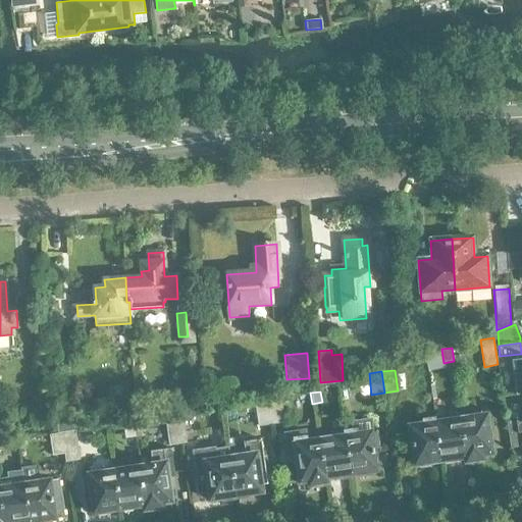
[(268,402),(271,423),(284,421),(280,400),(268,402)]
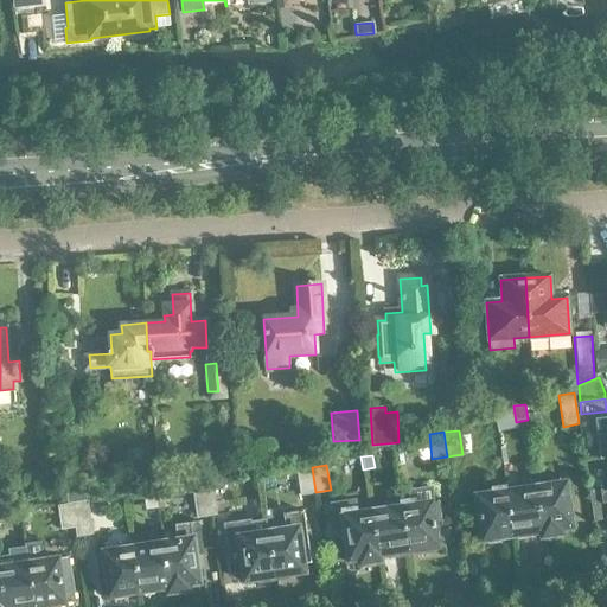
[(300,494),(315,492),(312,467),(296,471),(300,494)]
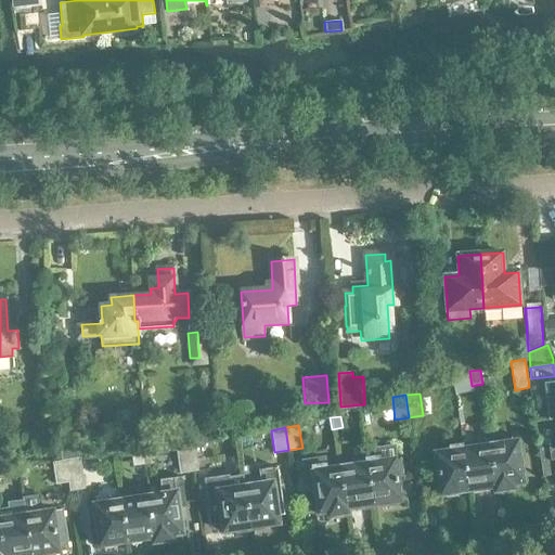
[(523,482),(516,436),(502,438),(503,443),(490,446),(495,487),(497,491),(513,488),(513,485),(523,482)]
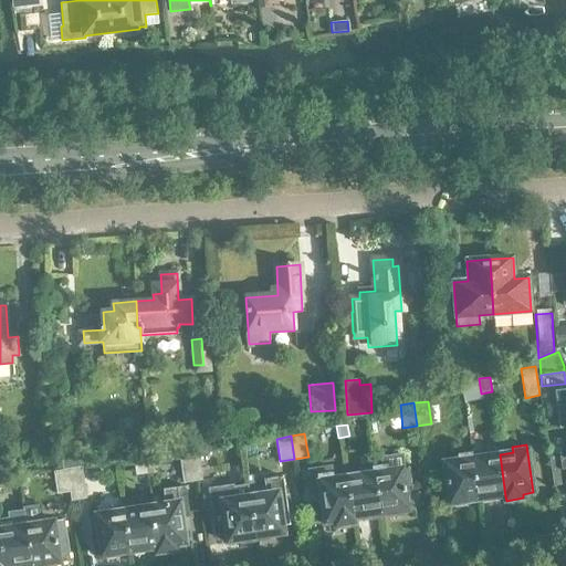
[(548,458),(563,457),(562,446),(547,448),(548,458)]
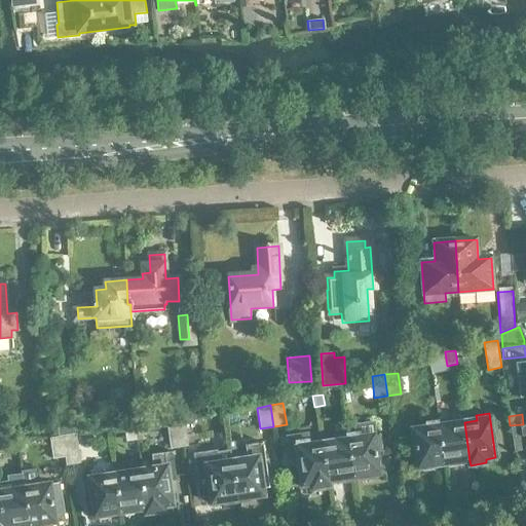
[(470,461),(464,422),(463,417),(450,419),(451,424),(439,426),(445,465),(470,461)]
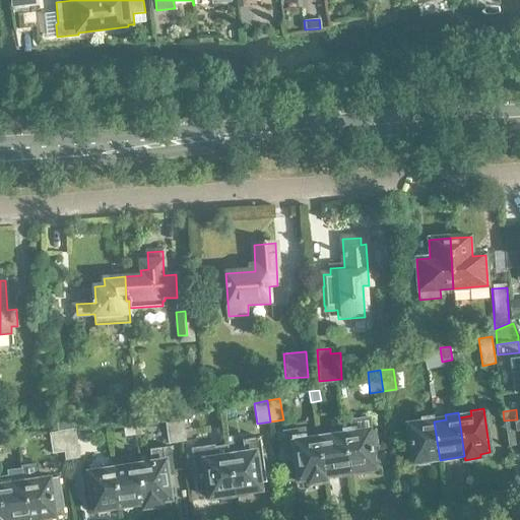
[(181,441),(181,437),(178,416),(165,417),(168,443),(181,441)]
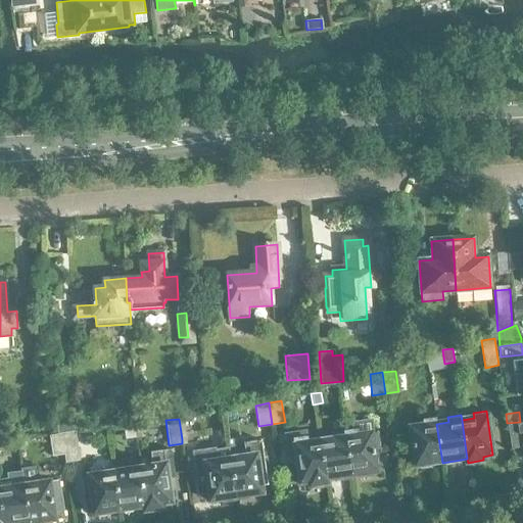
[(442,463),(436,424),(435,419),(423,421),(423,425),(410,427),(416,467),(442,463)]
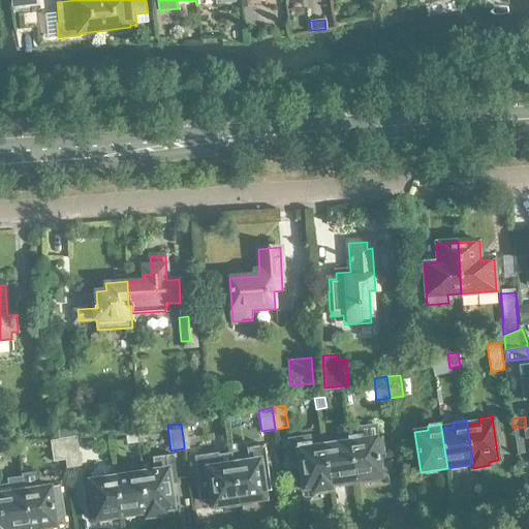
[(528,426),(526,427),(512,428),(517,453),(528,449),(528,443),(528,438),(528,426)]
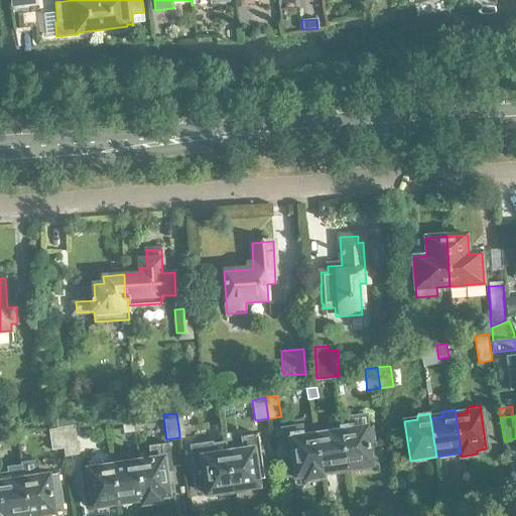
[(347,470),(373,466),(367,428),(366,416),(352,418),(352,424),(340,426),(341,432),(347,470)]
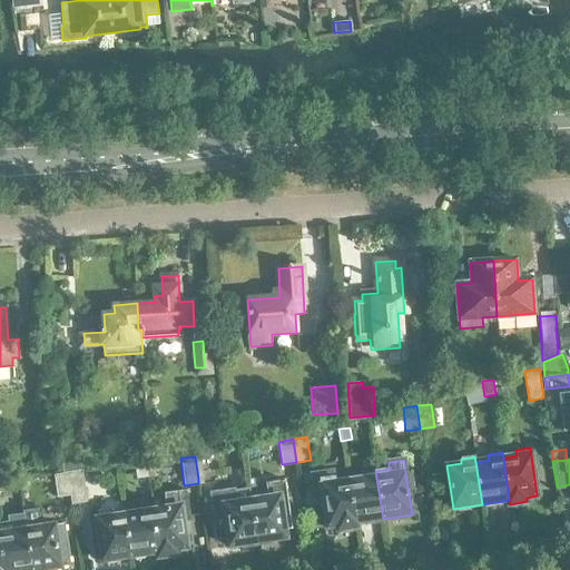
[(136,478),(147,477),(145,461),(134,463),(136,478)]
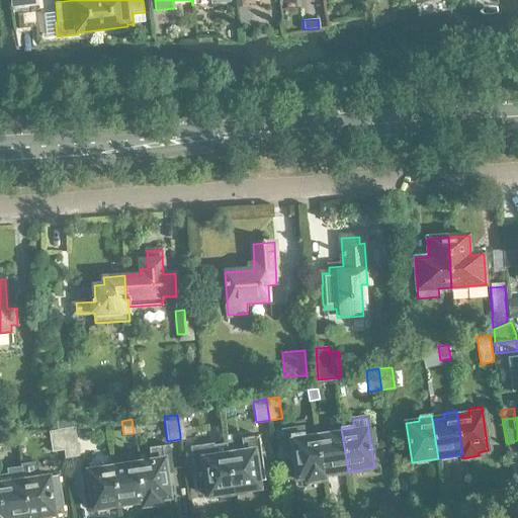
[(62,428),(65,449),(67,458),(81,455),(77,425),(62,428)]
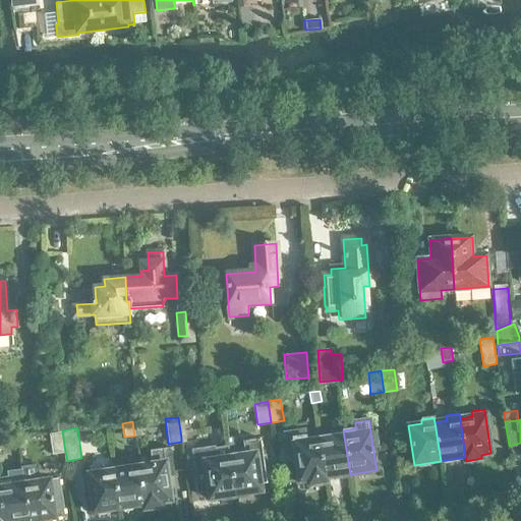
[(54,454),(65,452),(62,430),(51,431),(54,454)]
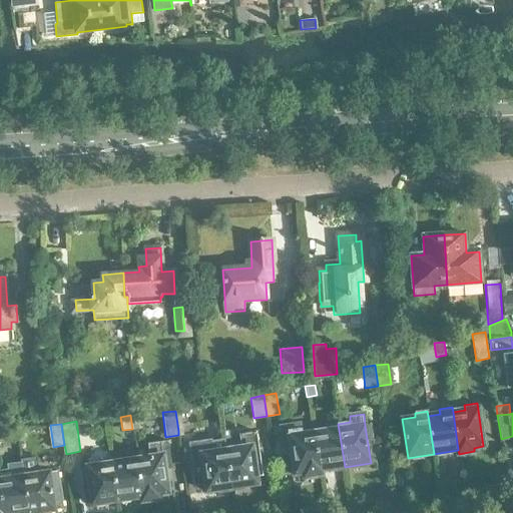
[(345,467),(339,430),(327,431),(326,426),(314,428),(315,433),(321,470),(345,467)]
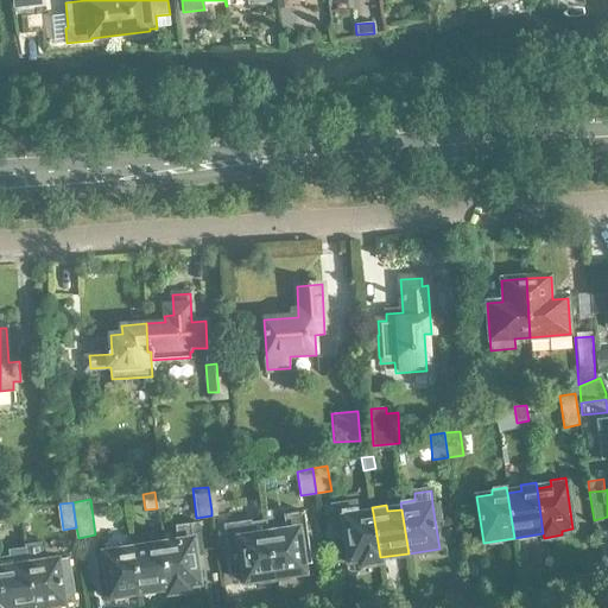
[(380,557),(373,513),(358,515),(358,510),(342,511),(349,562),(361,561),(361,565),(381,562),(380,557)]
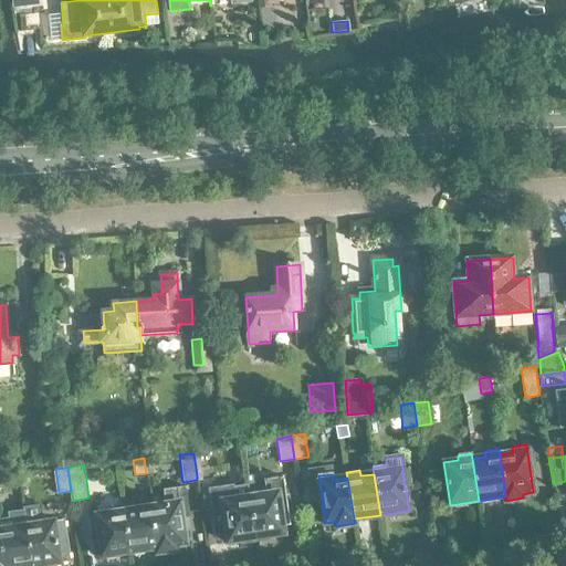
[(249,491),(257,538),(285,534),(284,526),(291,524),(283,475),(264,479),(265,489),(249,491)]
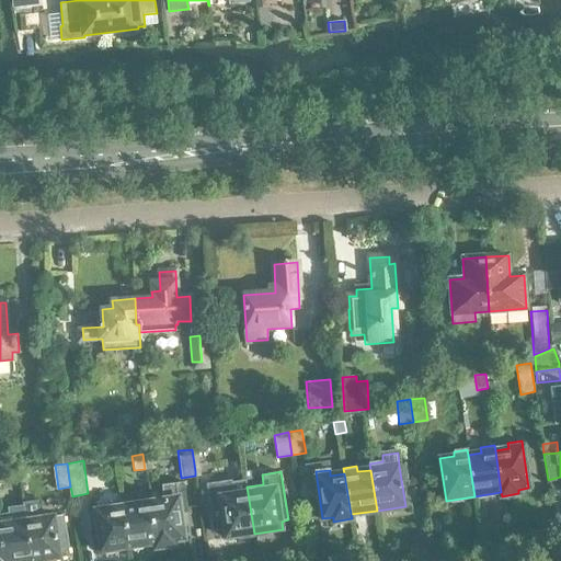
[(245,478),(207,484),(213,521),(218,519),(219,531),(227,530),(228,538),(254,534),(247,487),(245,478)]
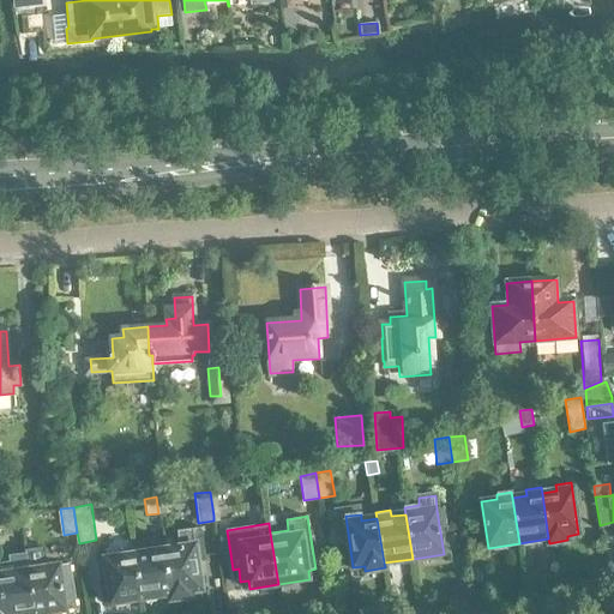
[(164,551),(172,595),(172,600),(191,597),(190,593),(202,591),(194,540),(179,542),(179,548),(164,551)]
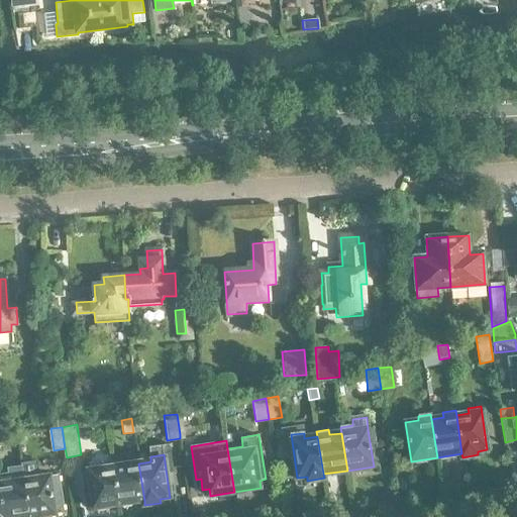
[(144,501),(138,463),(137,458),(125,460),(126,466),(113,468),(119,505),(144,501)]
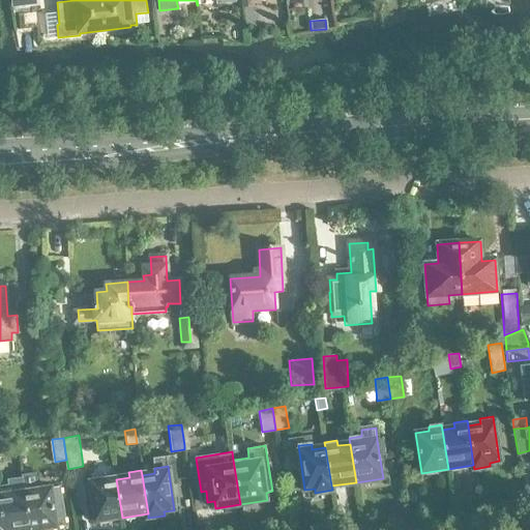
[(37,491),(36,484),(34,472),(21,474),(22,476),(23,487),(24,487),(29,522),(30,529),(35,529),(57,527),(57,526),(65,525),(60,488),(37,491)]
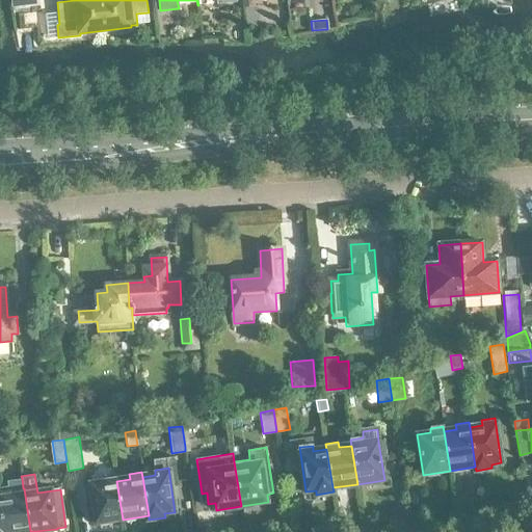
[(123,520),(116,481),(115,476),(103,477),(104,482),(90,484),(96,524),(123,520)]
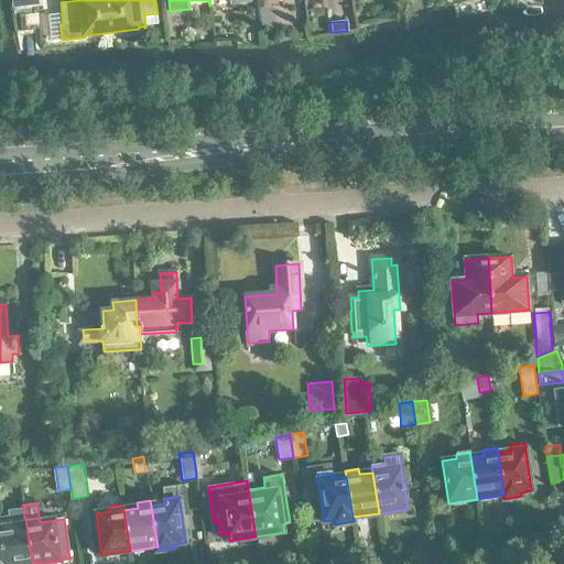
[(24,518),(23,507),(8,510),(9,516),(0,516),(0,534),(3,563),(32,563),(31,555),(25,518),(24,518)]
